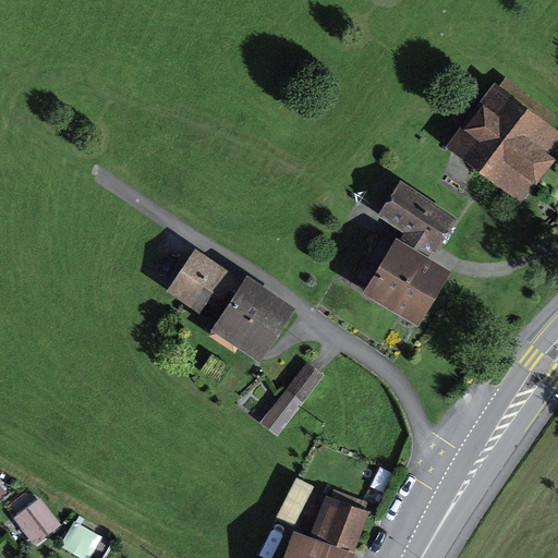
[(557,155),(557,131),(494,84),(446,149),(521,205),(557,155)]
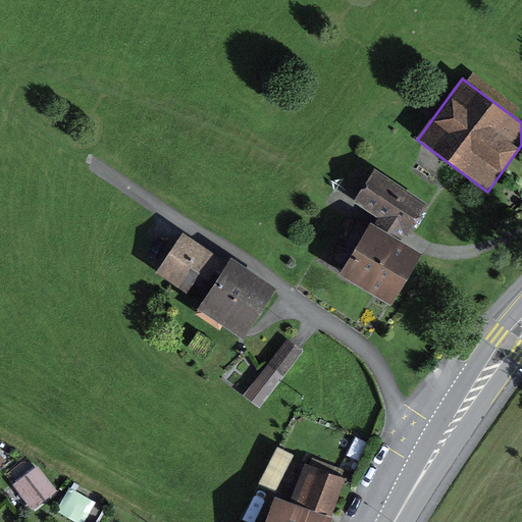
[(404,246),(430,205),(374,168),(353,202),(378,219),(374,226),(404,246)]
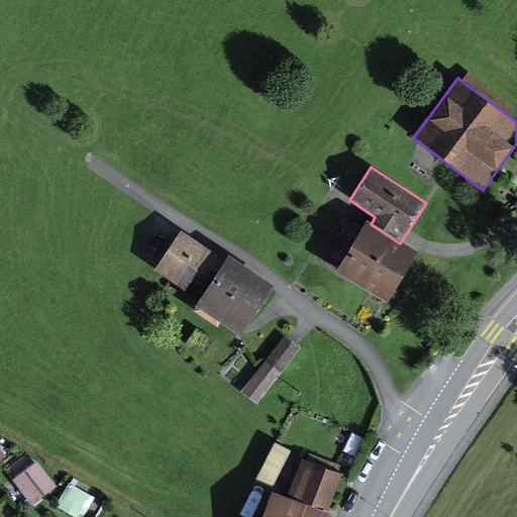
[(336,274),(388,304),(418,252),(400,243),(371,224),(367,222),(336,274)]
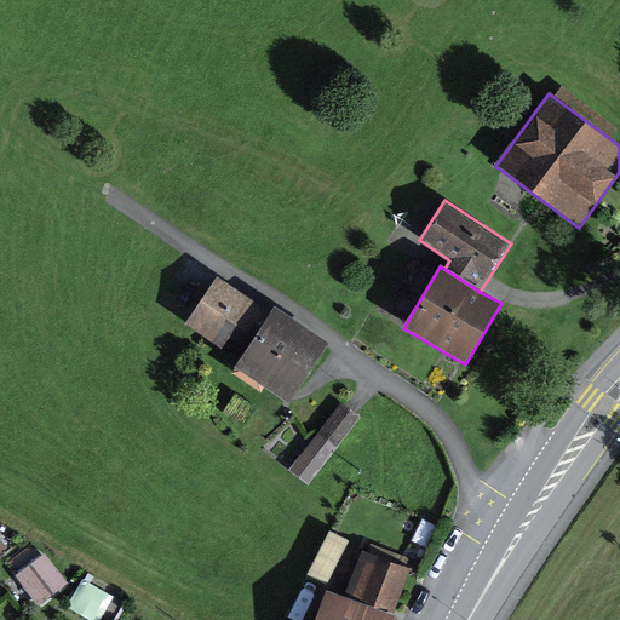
[(248,350),(271,315),(218,279),(185,326),(222,350),(230,338),(248,350)]
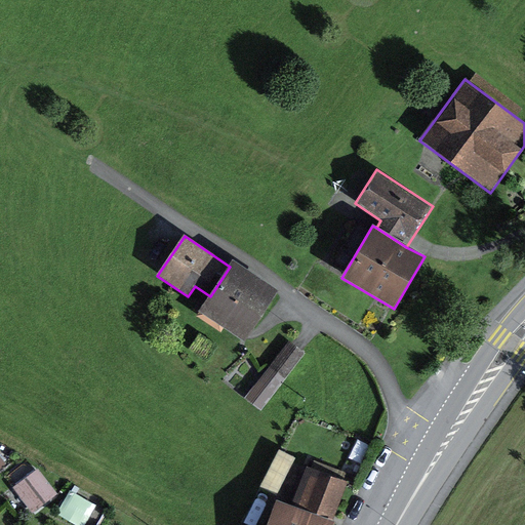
[(279,292),(233,261),(230,267),(210,296),(199,313),(245,342),(279,292)]
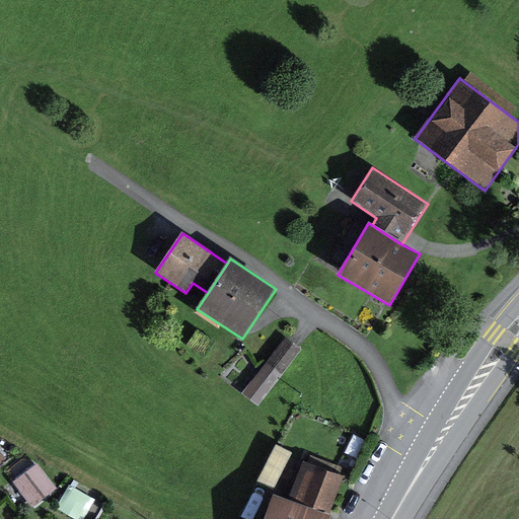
[(301,350),(285,338),(242,393),(258,405),(301,350)]
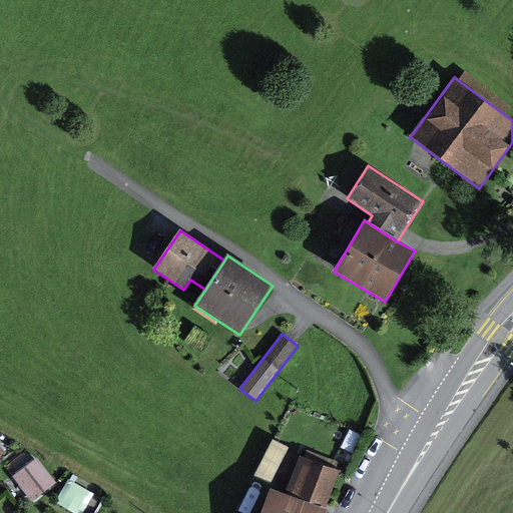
[(355,455),(364,436),(350,430),(341,448),(355,455)]
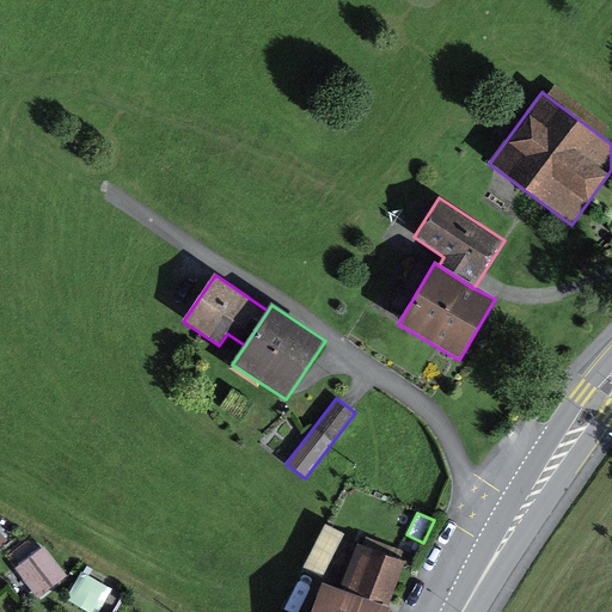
[(311,611),(389,611),(391,609),(387,607),(405,562),(357,544),(340,591),(322,585),(311,611)]
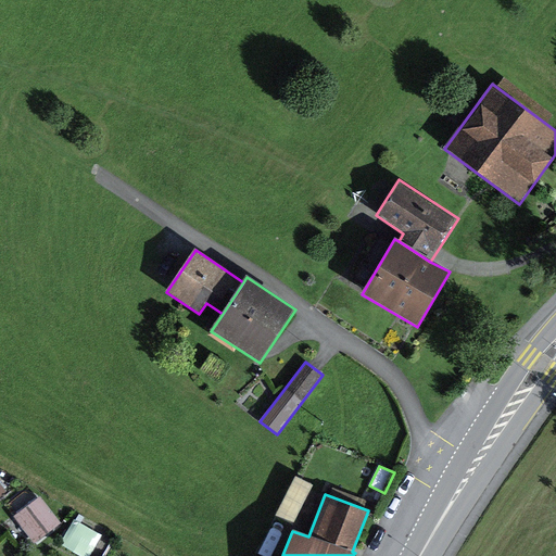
[(61,525),(40,497),(14,517),(35,544),(61,525)]
